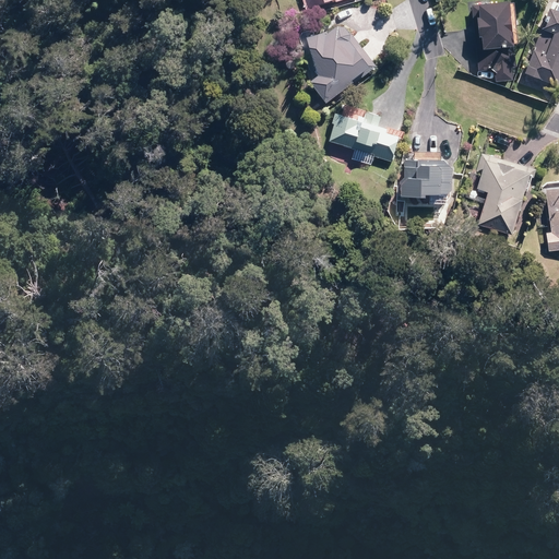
[(302,0),(306,9),(335,0),(302,0)]
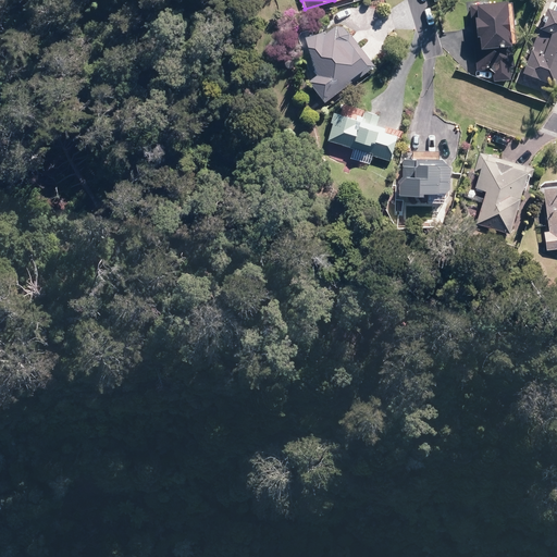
[(502,1),(469,4),(475,70),(490,69),(490,79),(509,78),(502,1)]
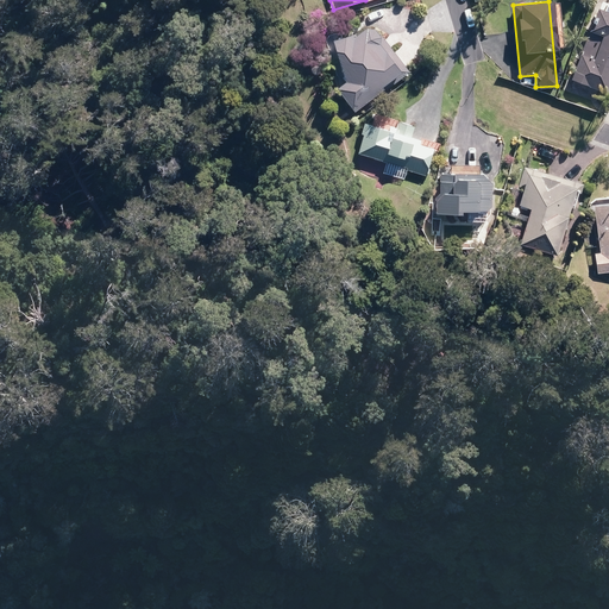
[(570,81),(608,95),(608,90),(608,14),(596,10),(570,81)]
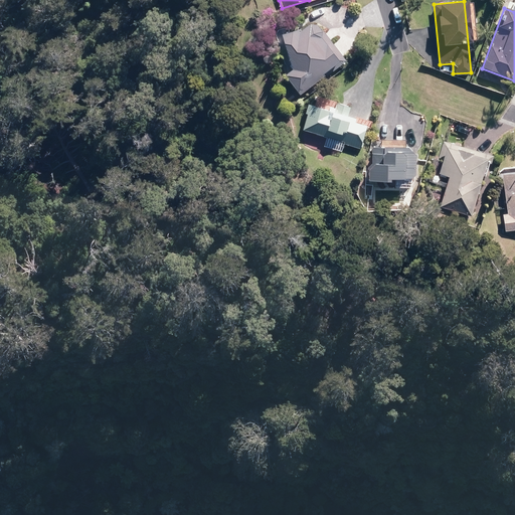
[(316,25),(280,35),(290,68),(284,74),(299,94),(344,57),(329,38),(322,44),(316,25)]
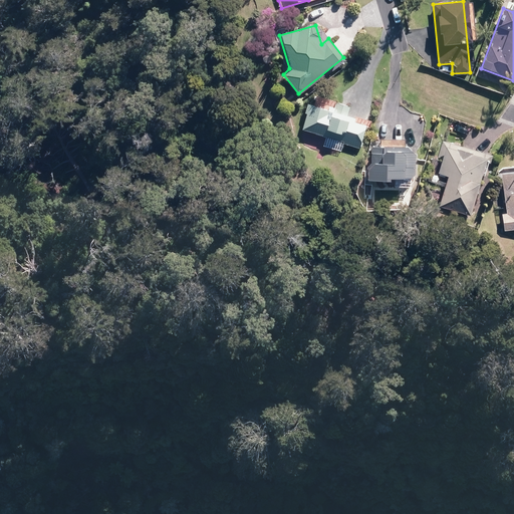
[(358,146),(364,120),(306,104),(299,130),(324,137),(320,150),(332,153),(342,148),(344,142),(358,146)]
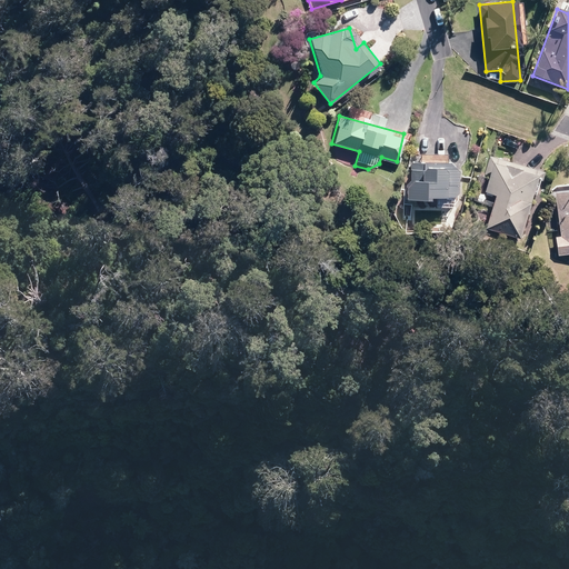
[(543,171),(491,157),(482,191),(493,193),(483,228),(520,238),(537,179),(540,180),(543,171)]
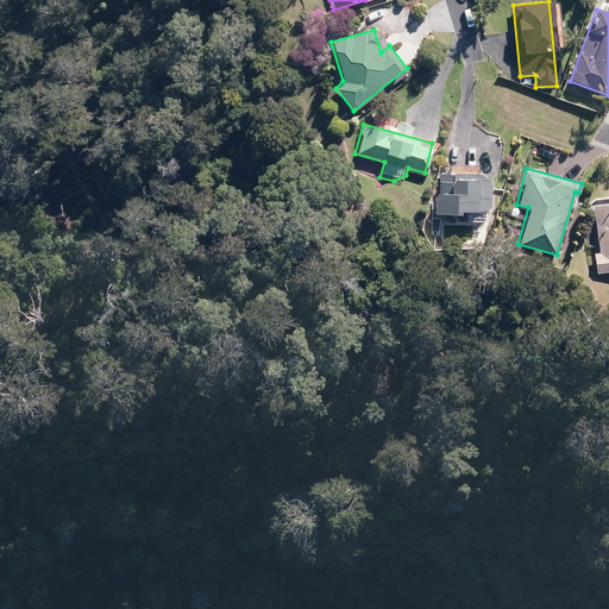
[(431,213),(452,214),(452,221),(484,223),(484,211),(490,211),(491,183),(483,176),(438,174),(438,193),(432,193),(431,213)]
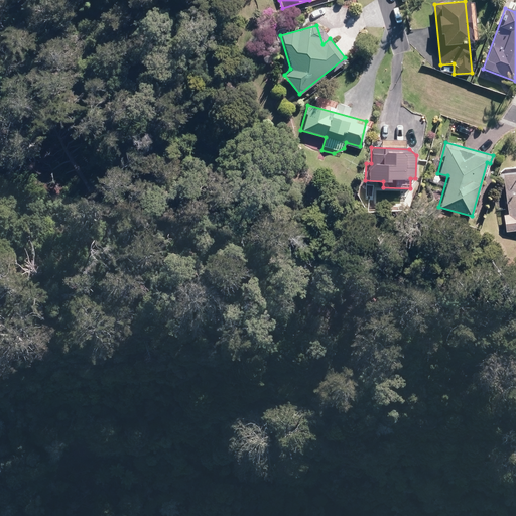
[(502,214),(504,231),(515,229),(515,171),(502,173),(508,214),(502,214)]
